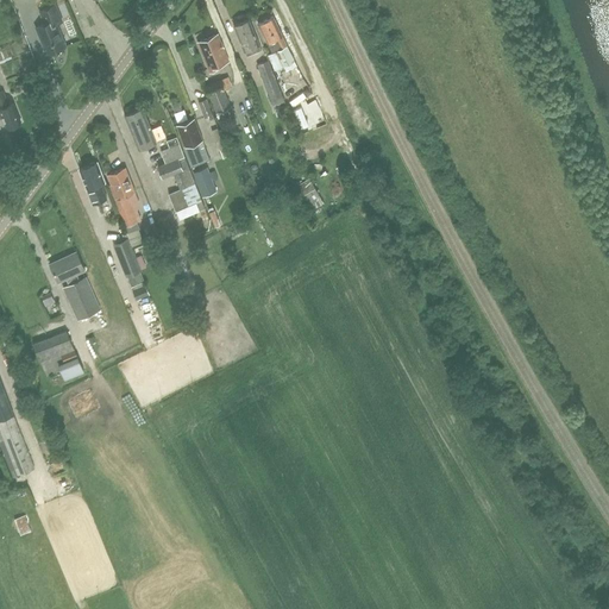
[(45,23),(37,27),(48,54),(64,46),(56,24),(61,22),(55,5),(41,11),(45,23)]
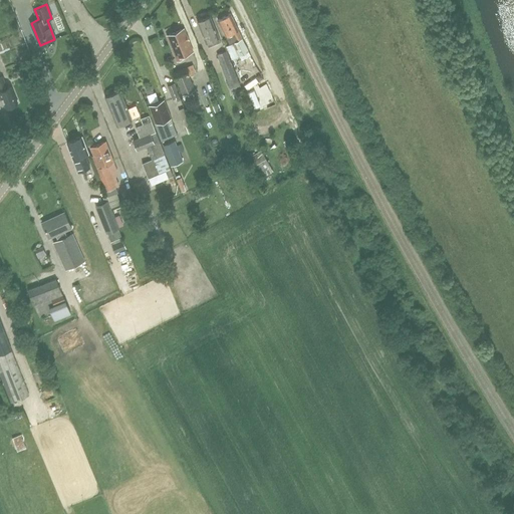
[(241,59),(242,60),(250,55),(248,51),(238,29),(230,14),(218,20),(225,35),(230,44),(226,46),(234,62),(241,59)]
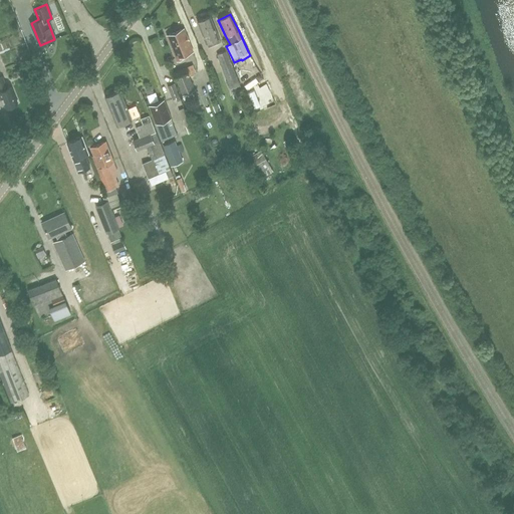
[(210,16),(197,22),(206,43),(207,42),(208,46),(221,42),(210,16)]
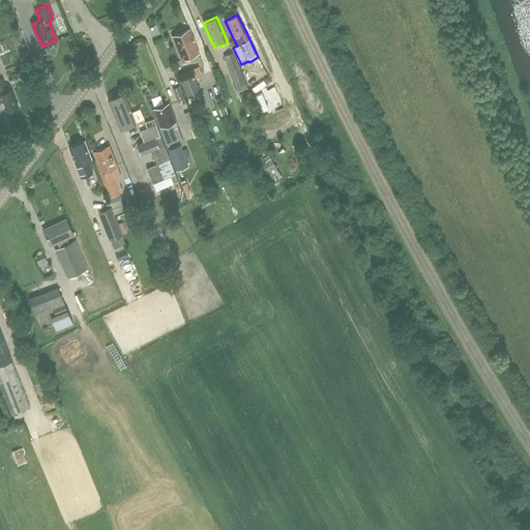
[(189,61),(188,57),(199,53),(189,30),(172,37),(181,60),(183,63),(189,61)]
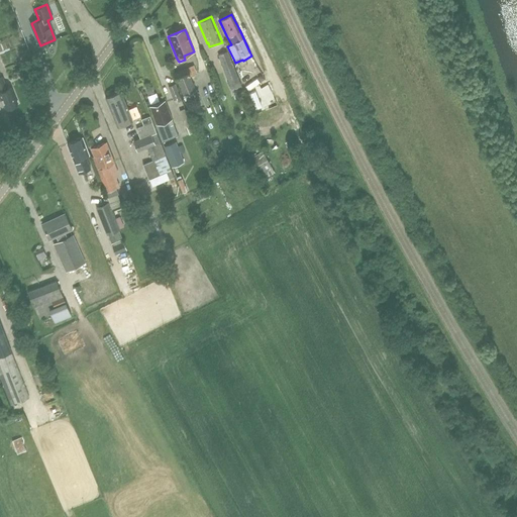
[(232,90),(241,86),(228,52),(218,55),(232,90)]
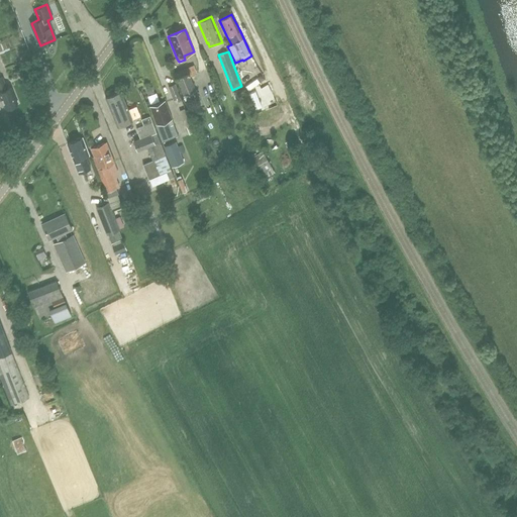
[(187,67),(174,72),(178,82),(183,96),(196,91),(190,76),(187,68),(187,67)]
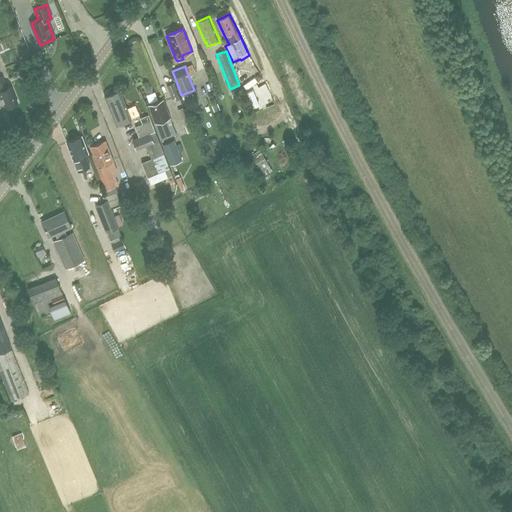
[(18,102),(11,86),(7,88),(3,77),(0,77),(0,96),(1,99),(2,98),(6,107),(18,102)]
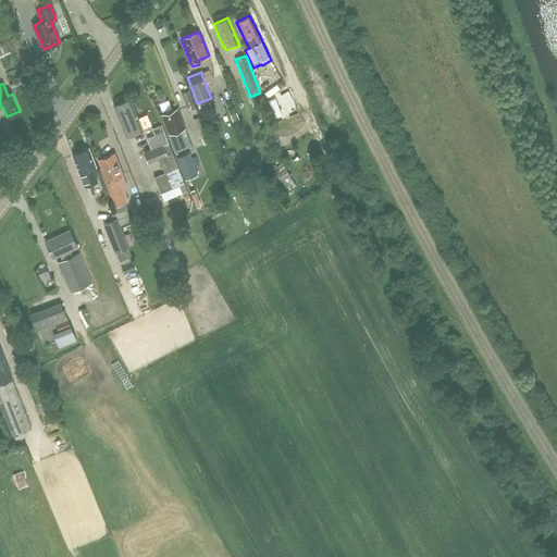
[(182,96),(187,108),(194,104),(188,93),(182,96)]
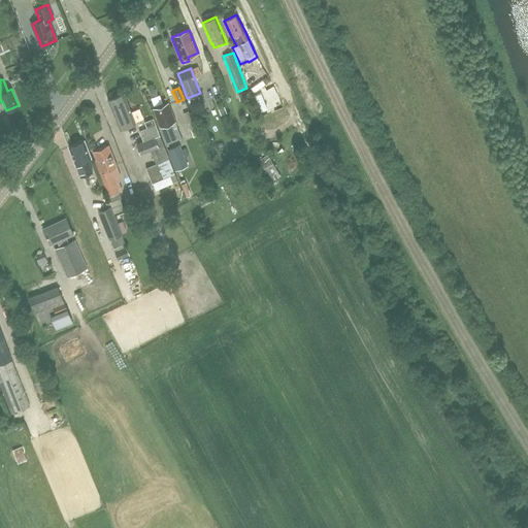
[(124,93),(107,99),(108,100),(108,99),(120,129),(135,123),(124,93)]
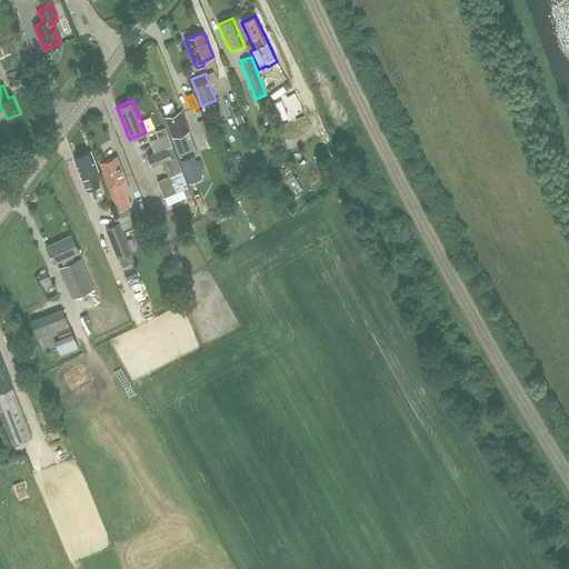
[(186,131),(189,130),(181,111),(166,117),(172,136),(171,137),(179,156),(196,149),(191,136),(188,138),(186,131)]
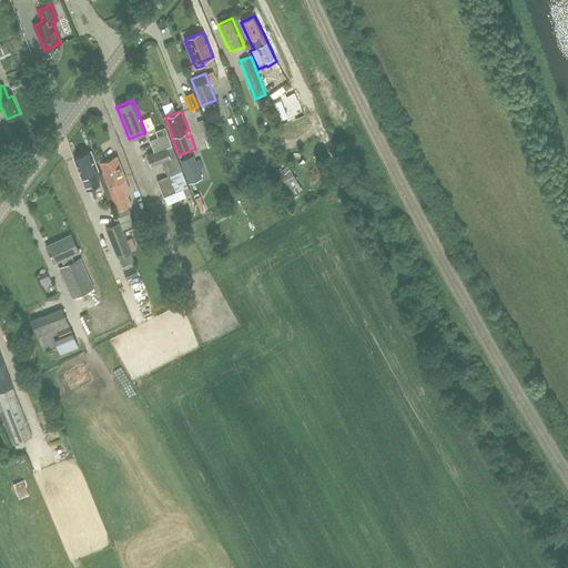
[(185,196),(191,194),(164,128),(155,132),(159,138),(150,141),(154,152),(146,155),(151,165),(162,161),(168,175),(158,180),(163,196),(182,190),(185,196)]
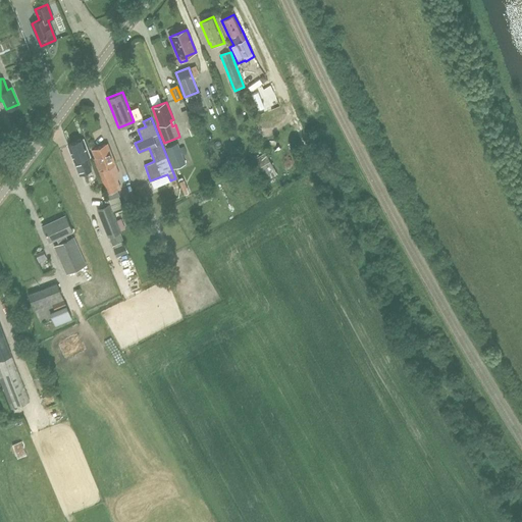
[(68,145),(80,174),(93,169),(88,156),(90,155),(84,139),(82,140),(80,139),(77,140),(76,142),(68,145)]
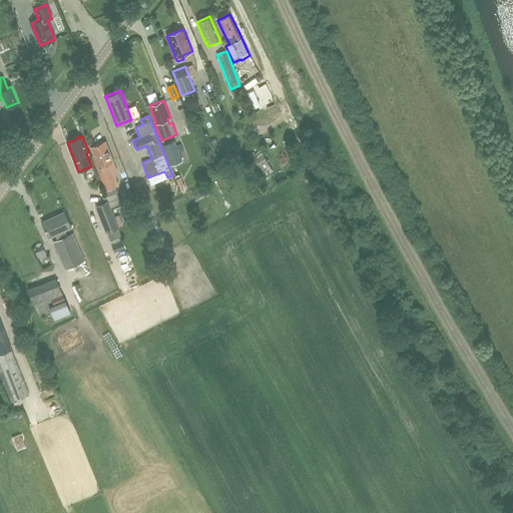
[(182,160),(174,140),(162,145),(170,165),(182,160)]
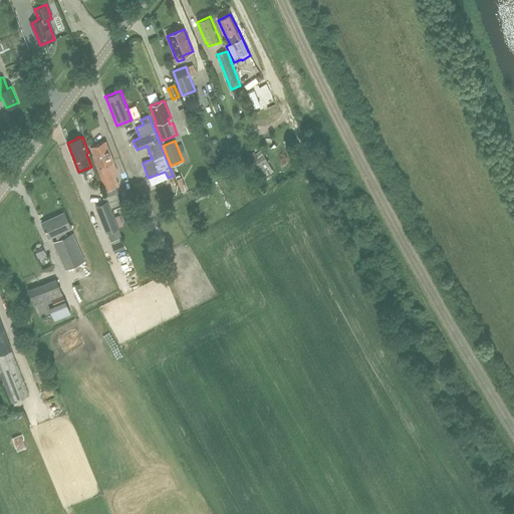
[(104,142),(91,148),(94,156),(92,157),(97,168),(106,190),(106,191),(115,187),(119,186),(115,178),(117,172),(113,162),(104,142)]
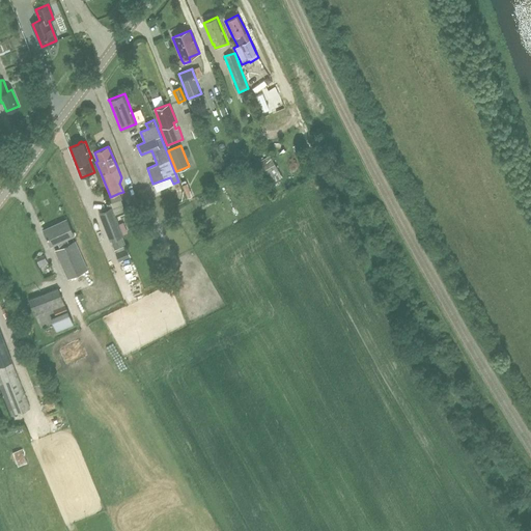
[(282,177),(270,156),(257,163),(270,186),(282,177)]
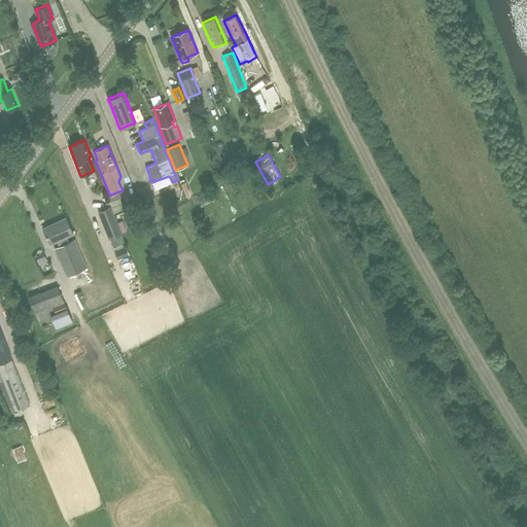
[(184,181),(180,183),(185,197),(190,195),(184,181)]
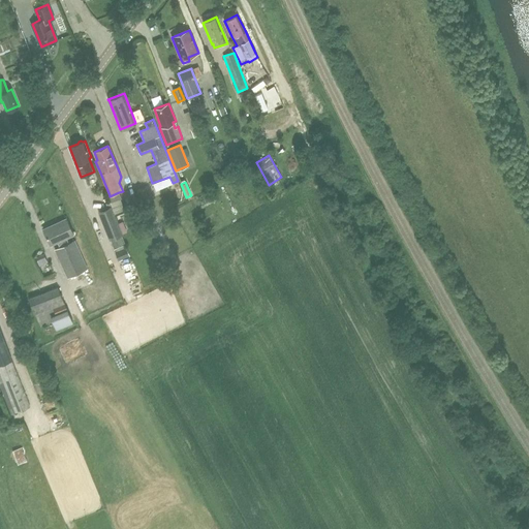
[(112,200),(110,201),(115,214),(115,213),(124,210),(120,198),(112,200)]
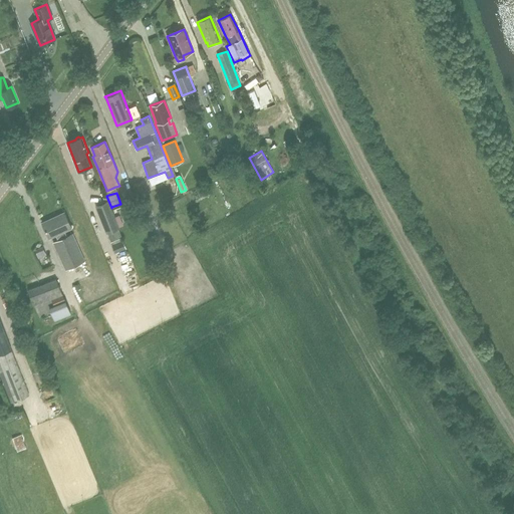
[(107,233),(110,242),(121,238),(118,228),(107,202),(96,207),(107,233)]
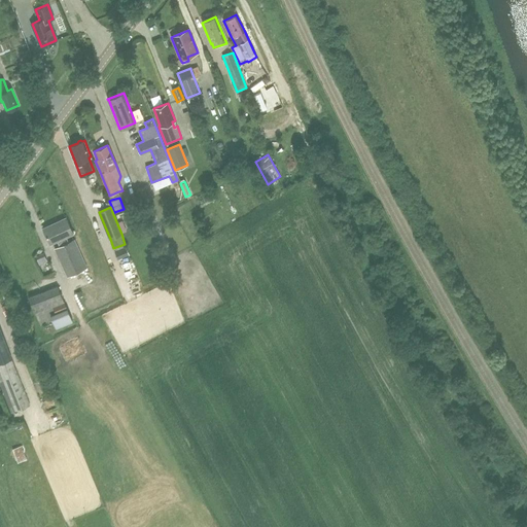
[(138,207),(132,209),(137,223),(143,221),(138,207)]
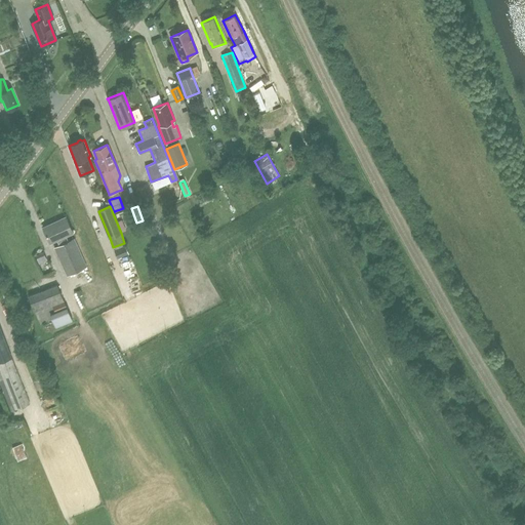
[(66,217),(43,228),(50,242),(56,239),(59,245),(54,248),(68,275),(87,266),(74,239),(69,241),(66,235),(73,232),(66,217)]
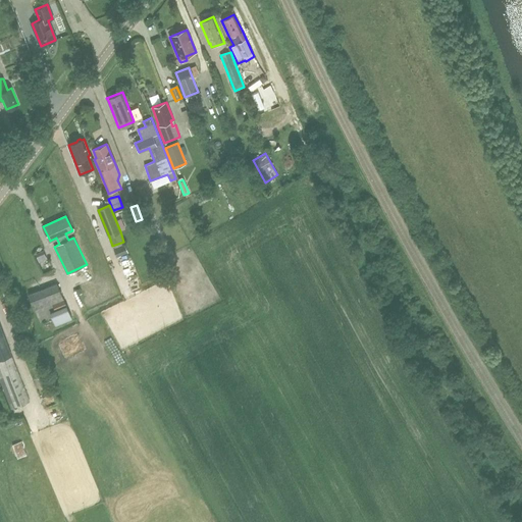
[(114,249),(117,257),(128,252),(125,244),(114,249)]
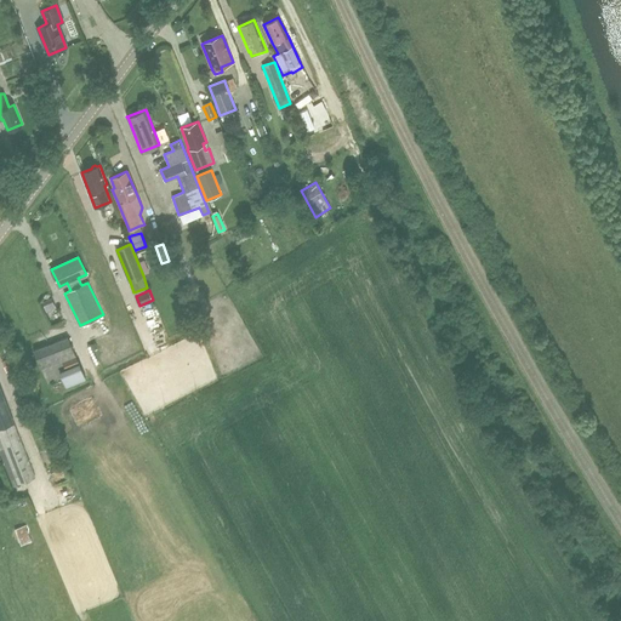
[(58,298),(47,303),(52,312),(62,307),(58,298)]
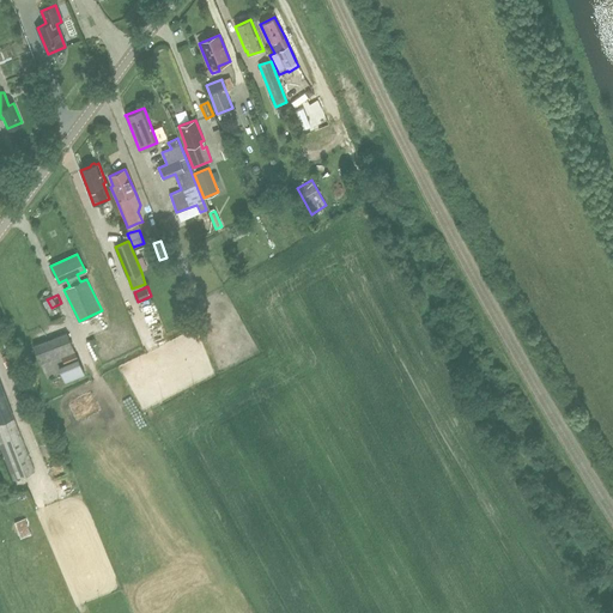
[(244,316),(237,320),(244,334),(252,331),(244,316)]
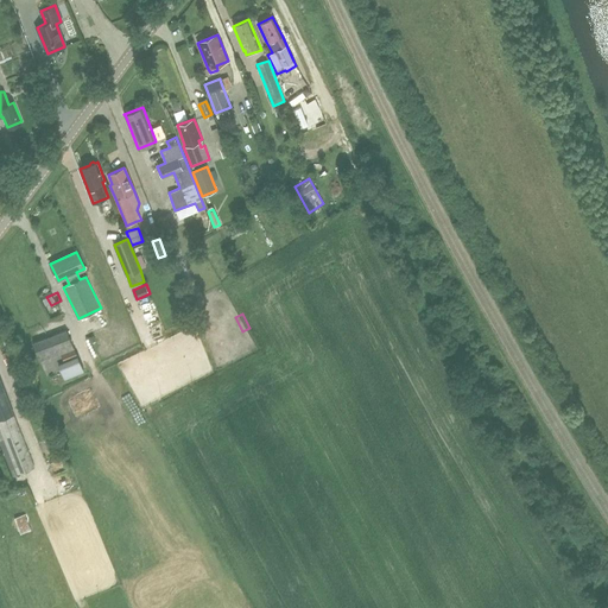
[(83,371),(77,356),(67,330),(33,343),(40,361),(46,375),(59,371),(57,365),(58,363),(64,379),(83,371)]
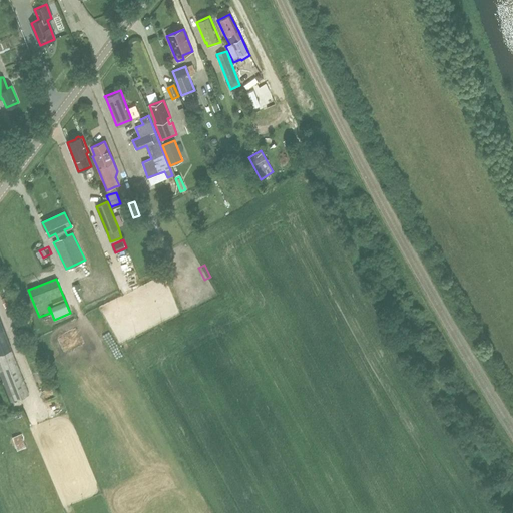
[(151,298),(164,294),(161,286),(148,291),(151,298)]
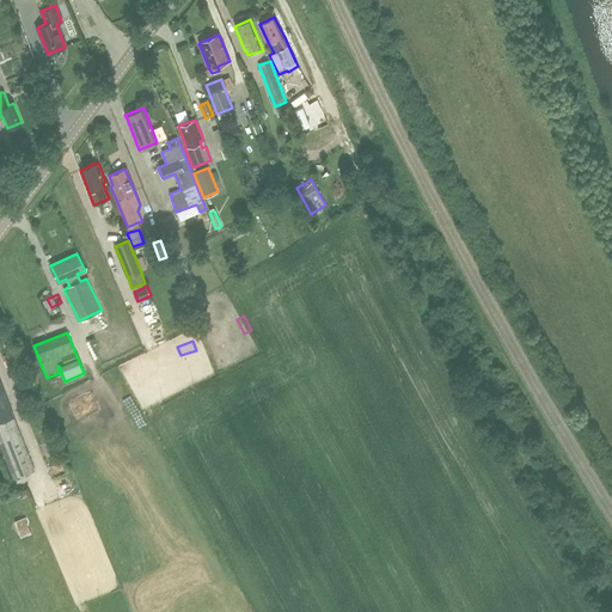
[(184,363),(199,357),(196,352),(182,356),(184,363)]
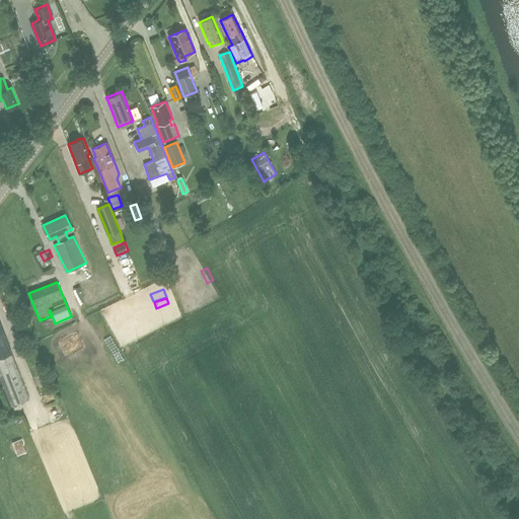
[(0,379),(11,408),(29,399),(0,324),(0,379)]
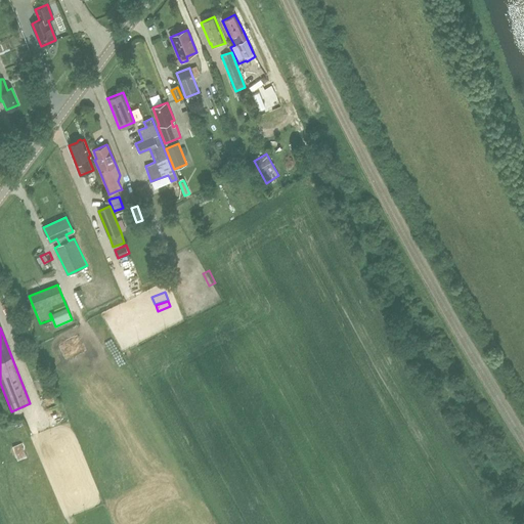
[(22,443),(13,446),(18,460),(27,456),(25,451),(22,443)]
